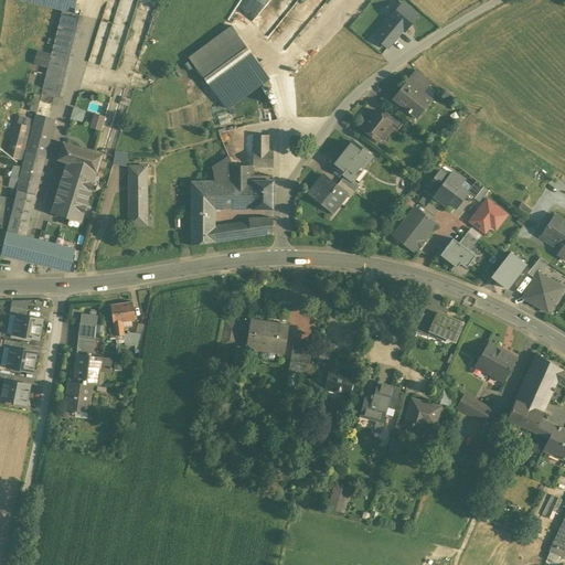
[(22,0),(73,12),(75,0),(22,0)]
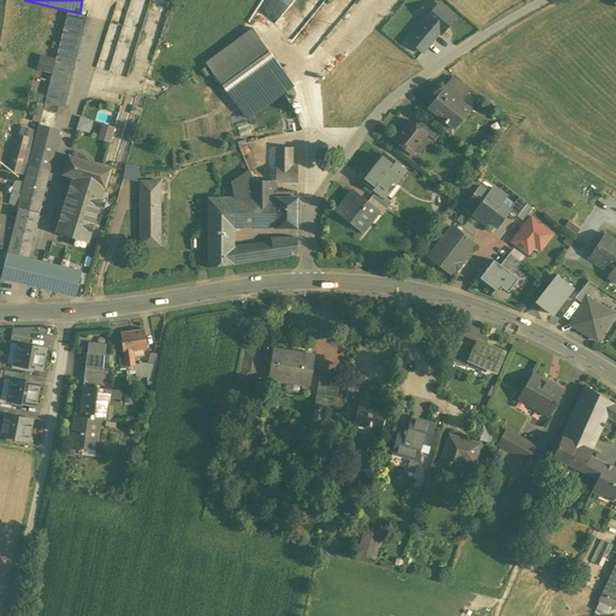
[(280,27),(291,37),(297,31),(297,29),(309,16),(313,6),(303,4),(291,17),(296,0),(271,0),(271,1),(278,7),(267,5),(264,13),(273,16),(283,6),(277,25),(280,27)]
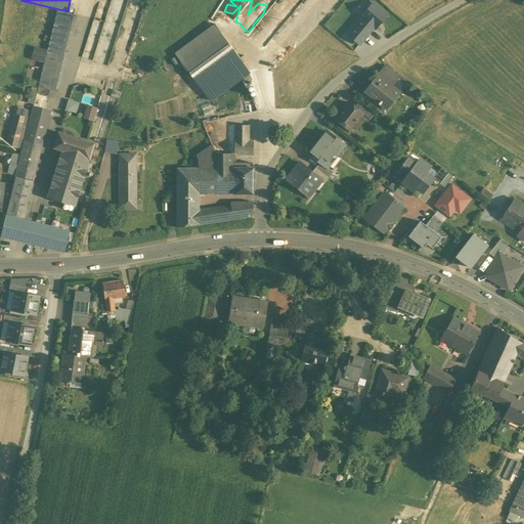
[(348,36),(359,44),(374,28),(376,29),(387,14),(374,3),(361,17),(363,18),(348,36)]
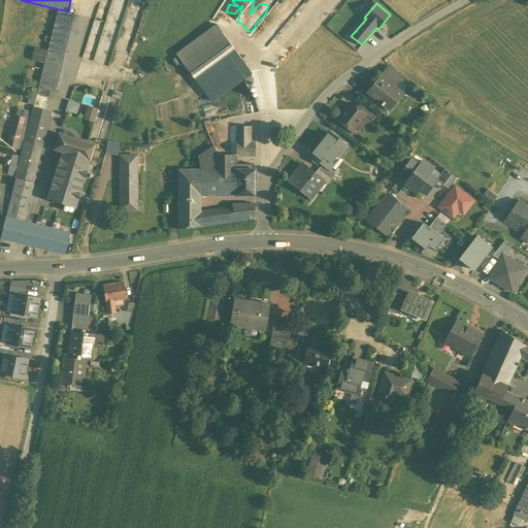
[(74,14),(58,10),(56,21),(48,52),(45,63),(40,84),(37,95),(52,98),(53,91),(55,92),(74,14)]
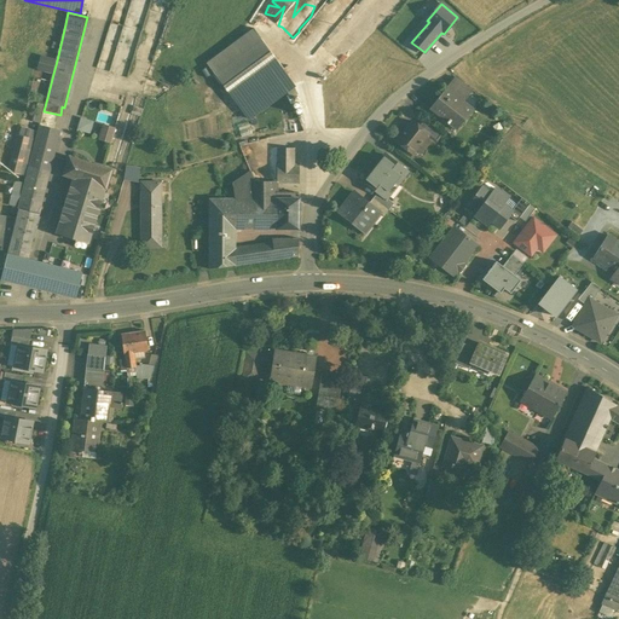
[(254,29),(207,64),(248,119),(287,90),(293,86),(294,85),(254,29)]
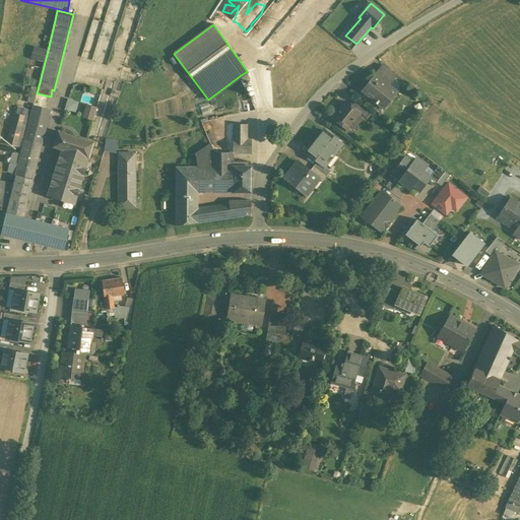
[(33,59),(45,62),(48,51),(35,48),(33,59)]
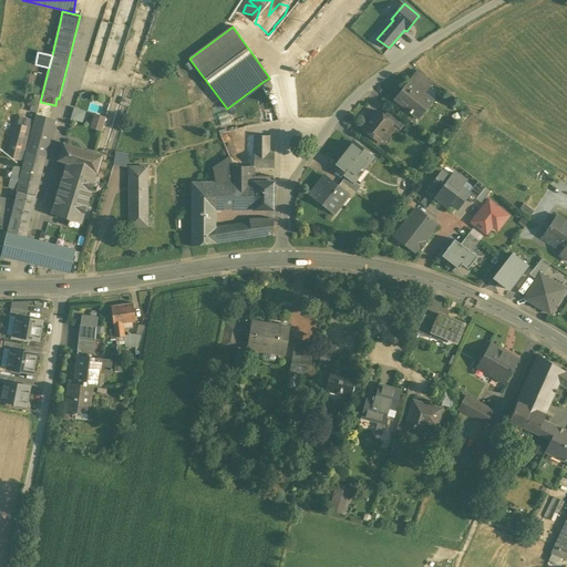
[(416,71),(409,81),(412,83),(420,73),(416,71)]
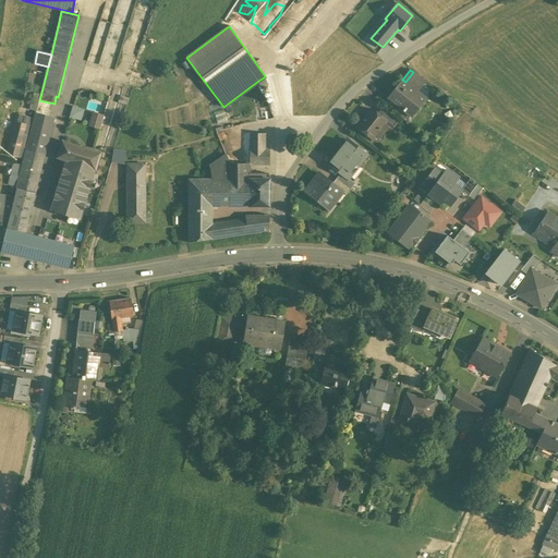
[(425,82),(413,72),(405,82),(417,92),(425,82)]
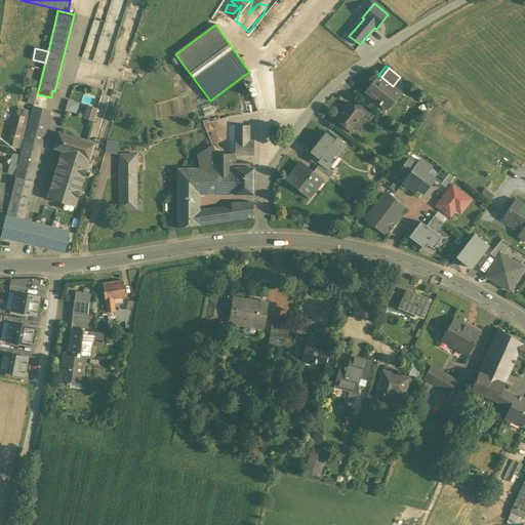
[(248,73),(243,76),(247,83),(252,81),(248,73)]
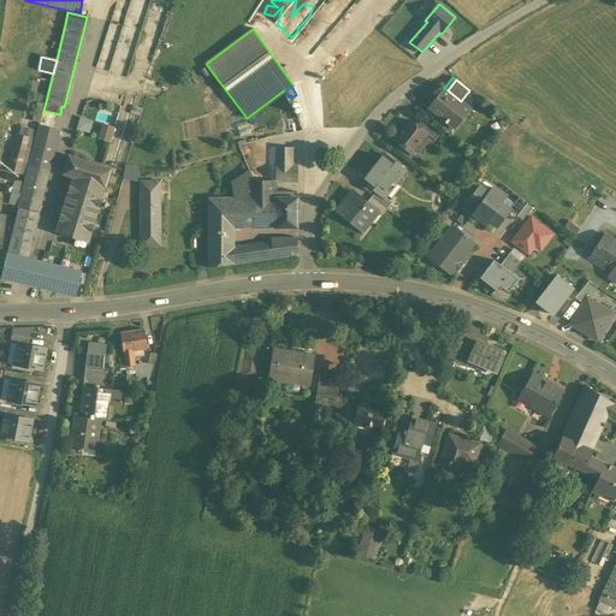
[(448,90),(444,88),(428,108),(446,123),(455,129),(471,108),(461,101),(448,90)]
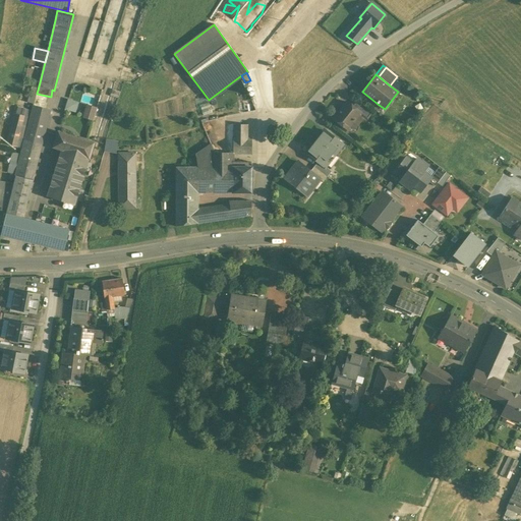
[(66,109),(78,112),(80,101),(69,98),(66,109)]
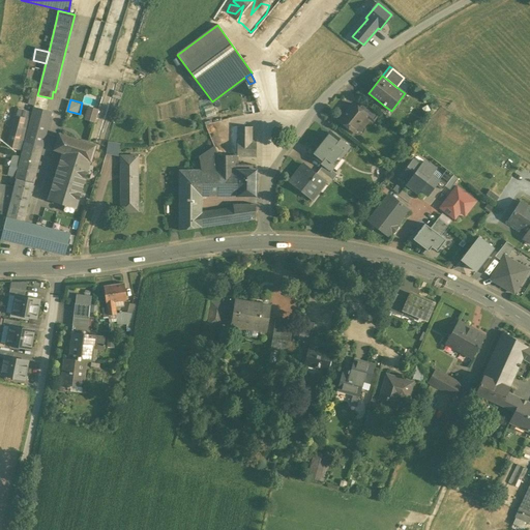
[(379,114),(364,102),(359,109),(366,115),(374,120),(379,114)]
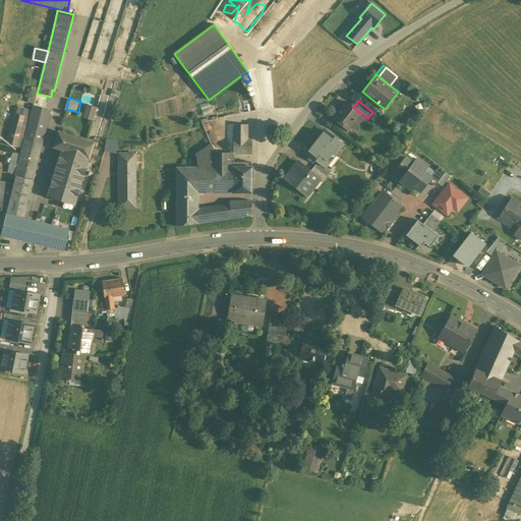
[(353,107),(347,102),(331,122),(345,133),(360,113),(353,107)]
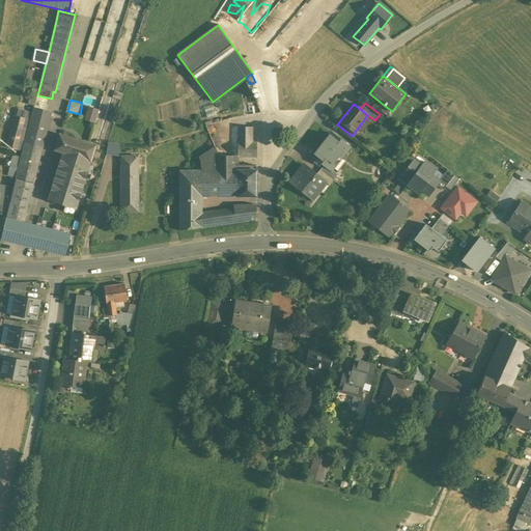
[(99,111),(88,108),(85,117),(91,119),(90,121),(95,122),(99,111)]
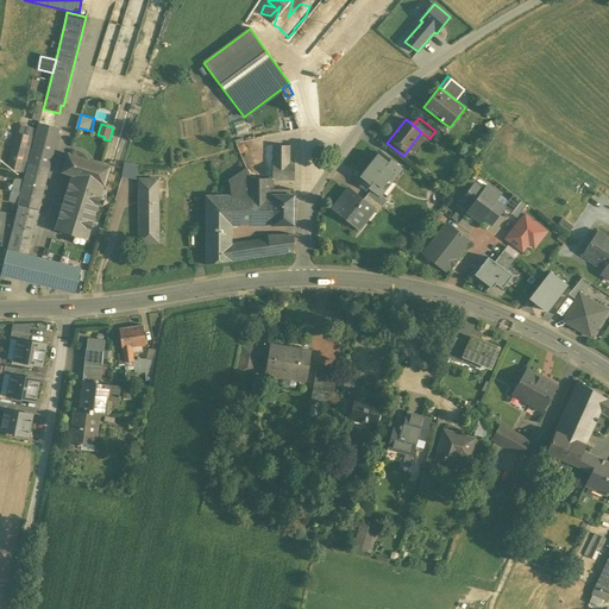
[(14,148),(10,170),(20,173),(20,171),(26,174),(30,162),(37,130),(30,129),(30,127),(22,125),(19,133),(18,133),(14,148)]
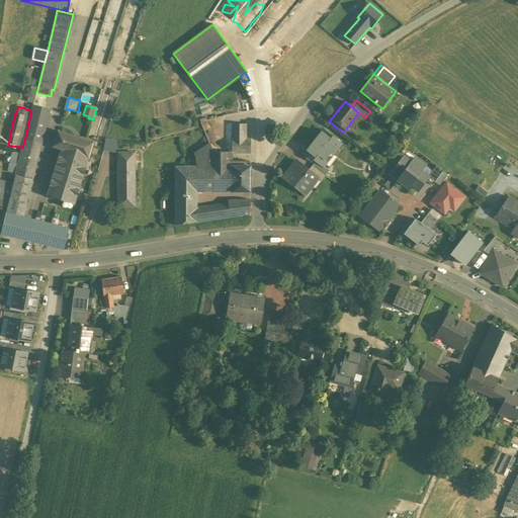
[(31,110),(25,138),(42,142),(50,113),(32,108),(31,110)]
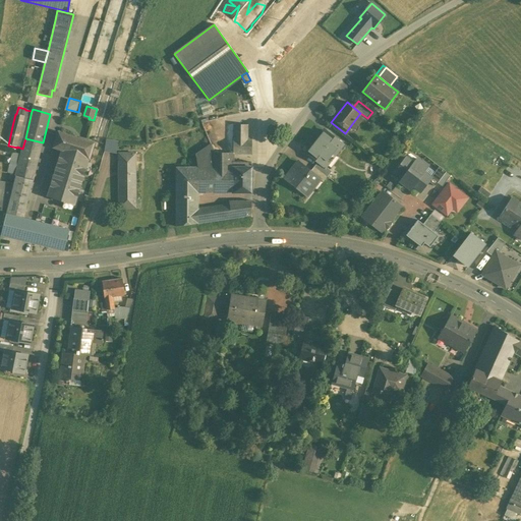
[(248,125),(234,125),(234,139),(248,139),(248,125)]
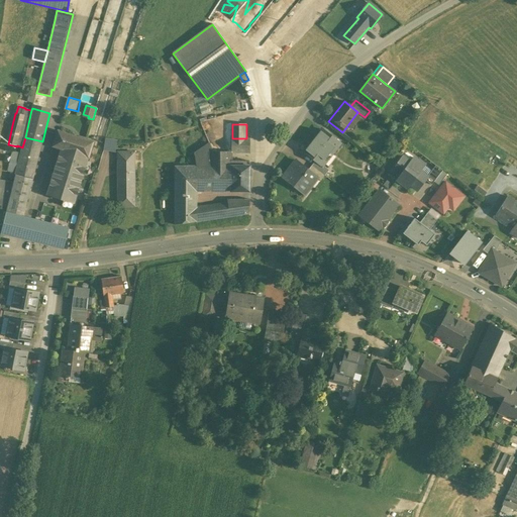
[(322,130),(305,151),(316,161),(321,165),(322,166),(339,143),(322,130)]
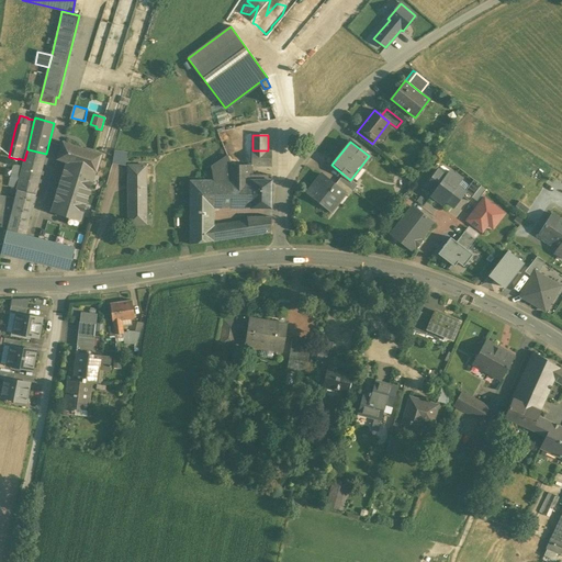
[(102,155),(63,143),(57,160),(66,163),(97,172),(102,155)]
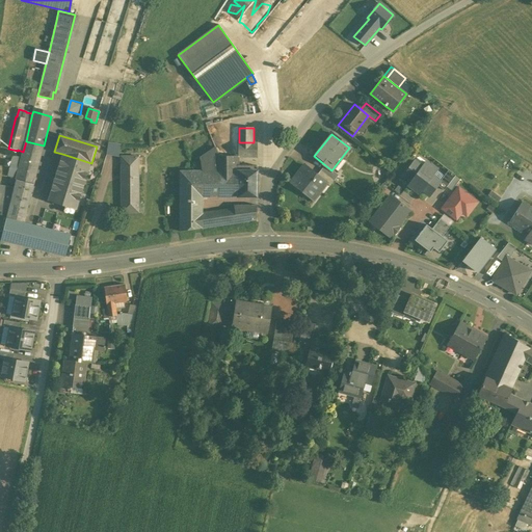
[(21,160),(16,180),(33,184),(44,145),(26,141),(23,152),(21,160)]
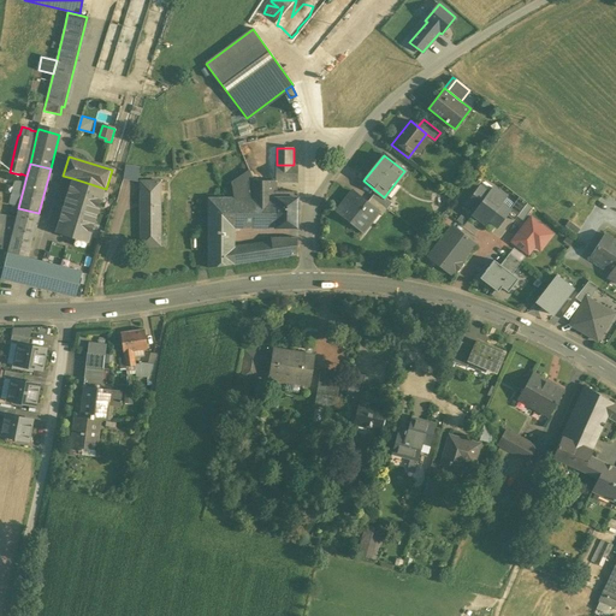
[(140,167),(126,165),(124,179),(138,182),(140,167)]
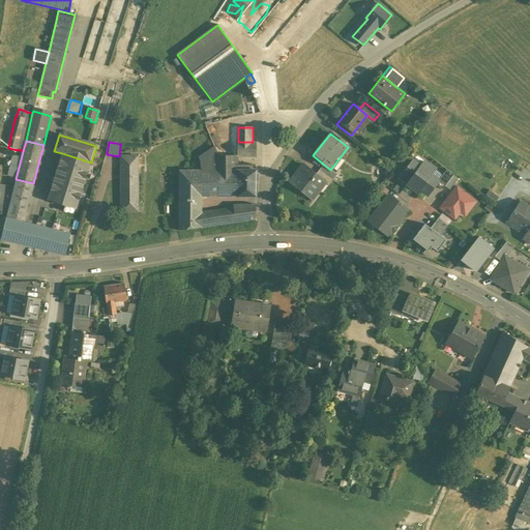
[(253,142),(238,142),(237,150),(237,155),(237,156),(238,156),(257,157),(257,142),(253,142)]
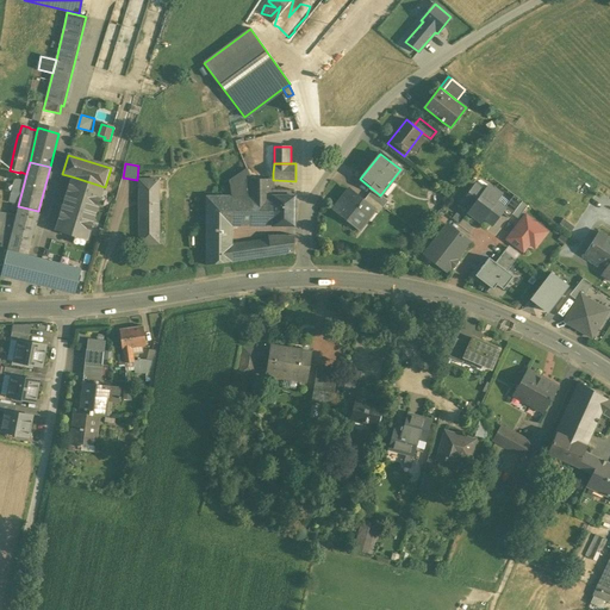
[(230,186),(251,179),(248,170),(248,169),(230,181),(230,186)]
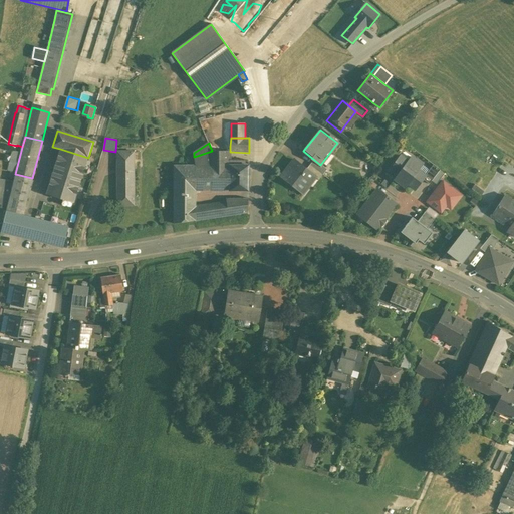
[(47,194),(81,204),(84,194),(87,183),(80,180),(88,158),(60,149),(47,194)]
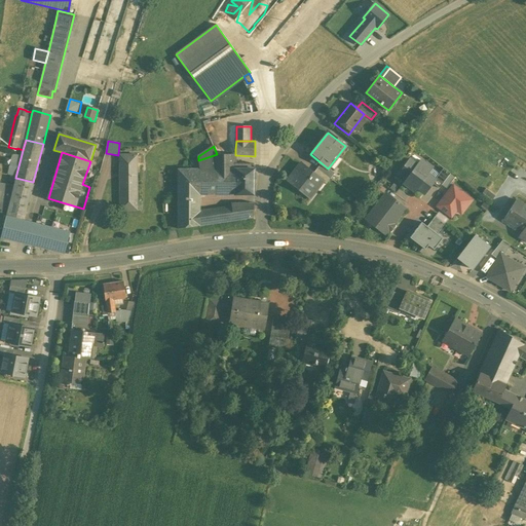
[(217,154),(198,160),(199,166),(200,170),(201,170),(217,170),(217,154)]
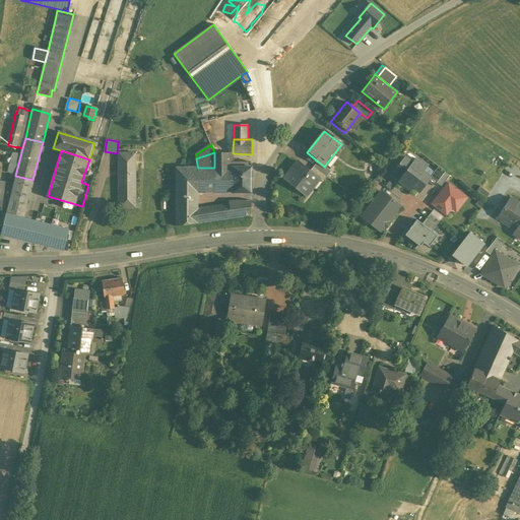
[(230,152),(214,152),(214,168),(229,168),(229,163),(230,152)]
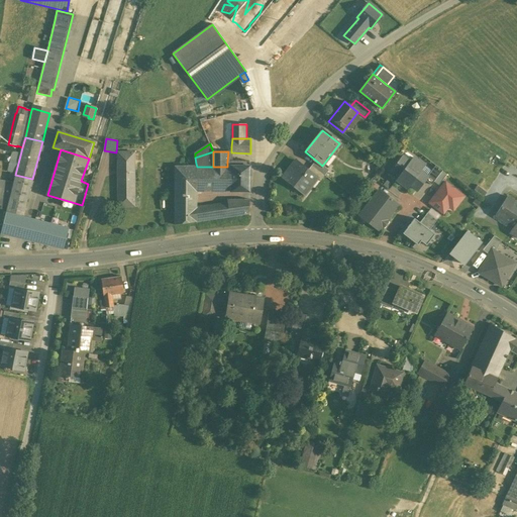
[(134,152),(118,152),(118,207),(135,207),(134,152)]
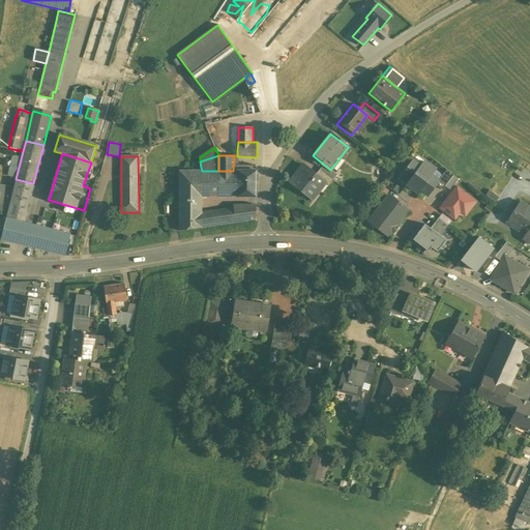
[(21,159),(13,157),(8,177),(16,179),(21,159)]
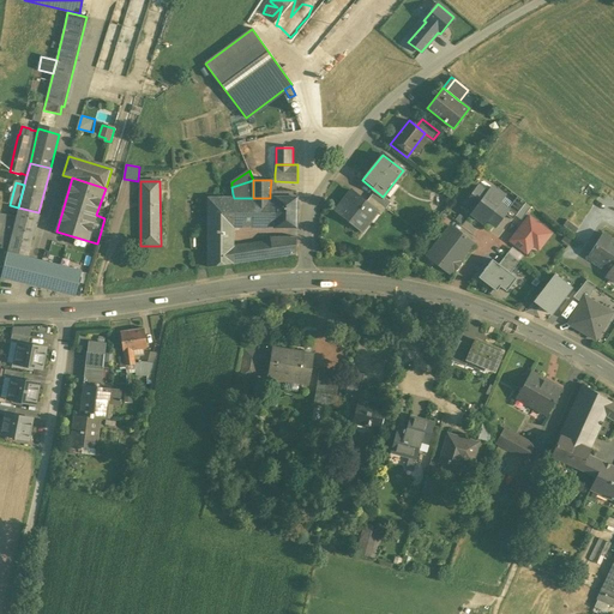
[(488,193),(479,186),(465,204),(475,210),(471,214),(483,223),(487,220),(495,227),(505,214),(509,210),(507,210),(499,203),(504,197),(492,187),(488,193)]
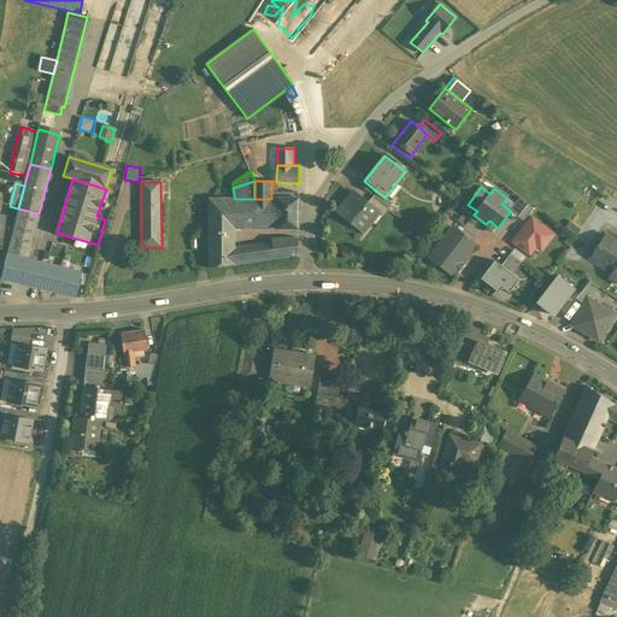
[(353,192),(338,212),(339,213),(340,215),(363,233),(378,213),(376,211),(376,210),(368,204),(353,192)]
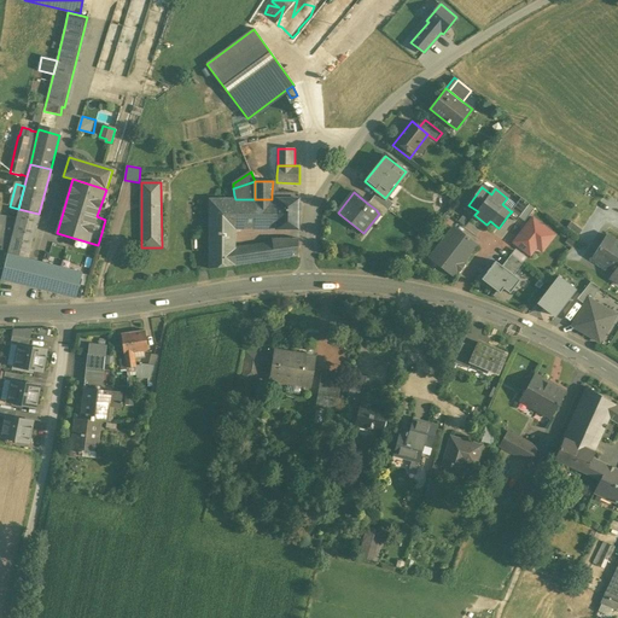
[(384,197),(378,192),(373,198),(388,210),(392,204),(385,198),(384,197)]
